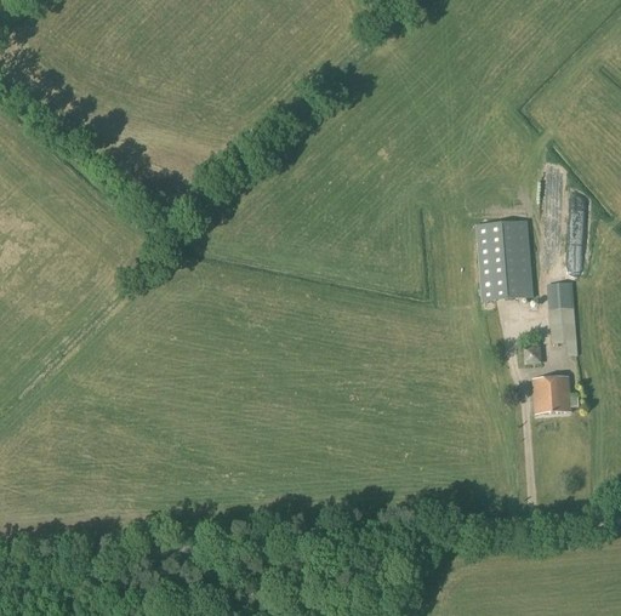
[(476,223),(482,298),(534,295),(527,218),(476,223)]
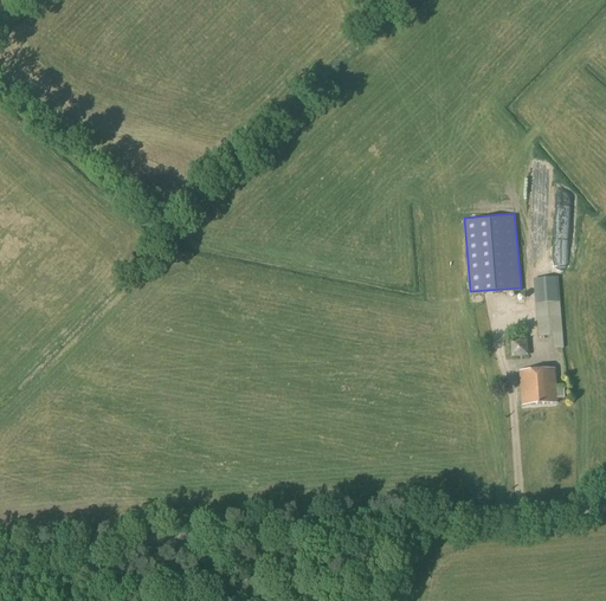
[(553,331),(554,346),(563,344),(559,273),(534,276),(539,333),(553,331)]
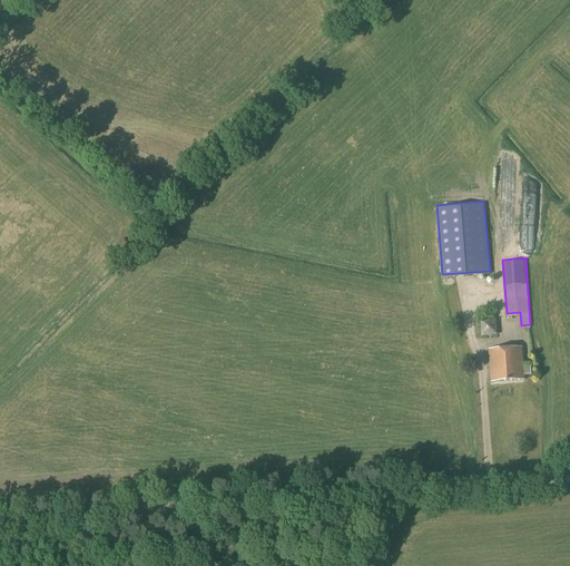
[(480,316),(481,333),(498,332),(497,315),(480,316)]
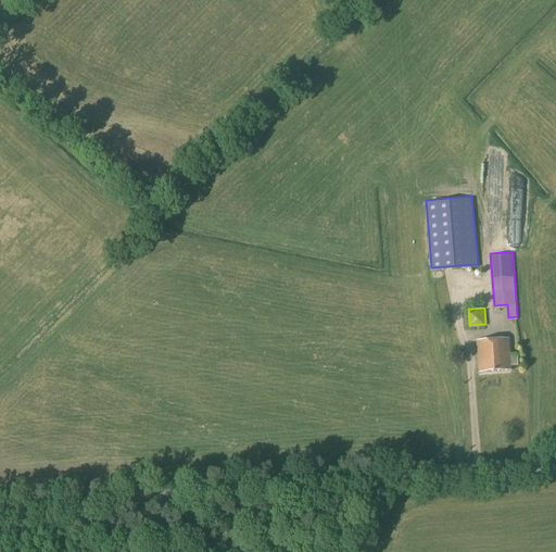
[(477,338),(479,368),(512,366),(512,362),(518,362),(518,352),(510,352),(509,335),(477,338)]
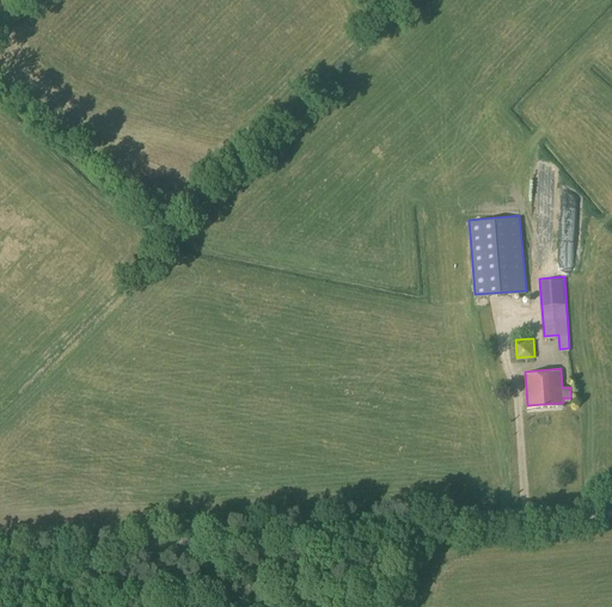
[(549,458),(549,471),(555,471),(555,479),(561,479),(561,458),(549,458)]
